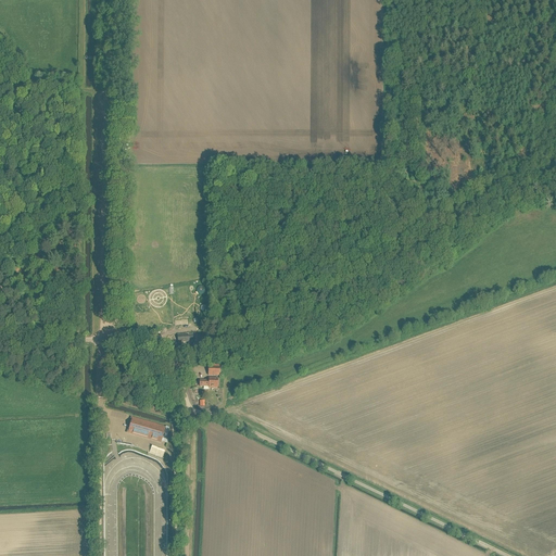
[(192,342),(192,335),(188,336),(188,335),(177,335),(177,343),(192,342)]
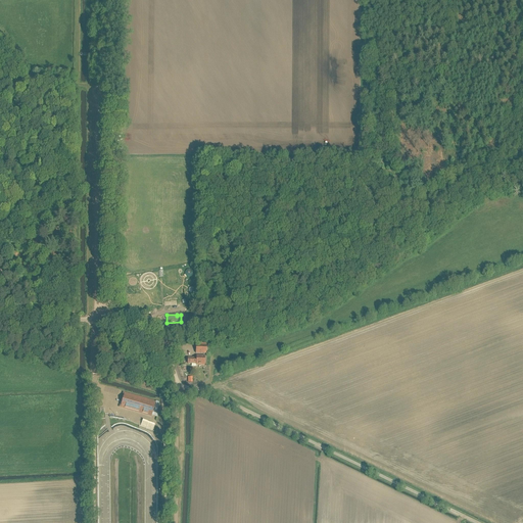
[(195,345),(195,353),(205,353),(205,345),(195,345)]
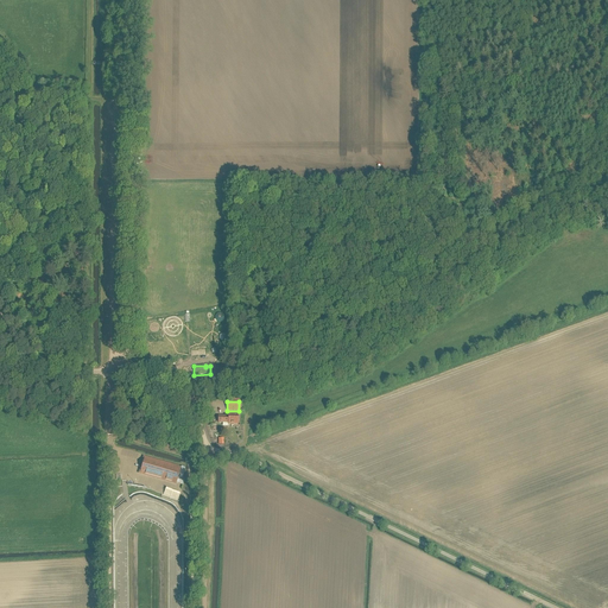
[(228,417),(223,417),(217,417),(217,423),(228,423),(228,424),(229,425),(230,425),(233,425),(234,425),(238,425),(238,415),(228,415),(228,417)]
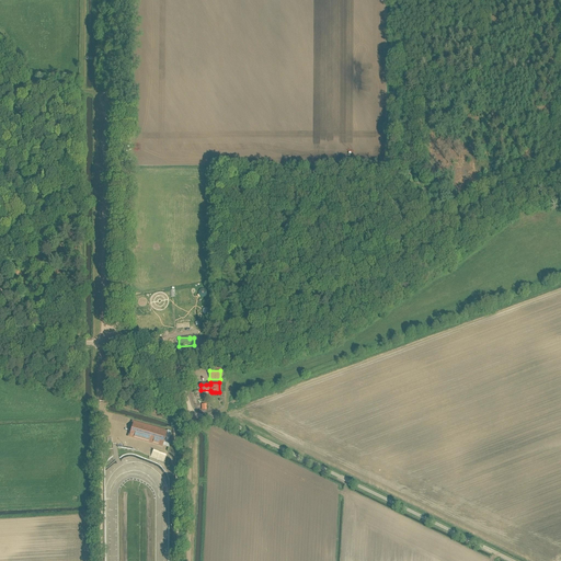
[(158,431),(159,430),(133,423),(128,437),(134,439),(135,438),(167,447),(170,435),(167,434),(167,433),(158,431)]
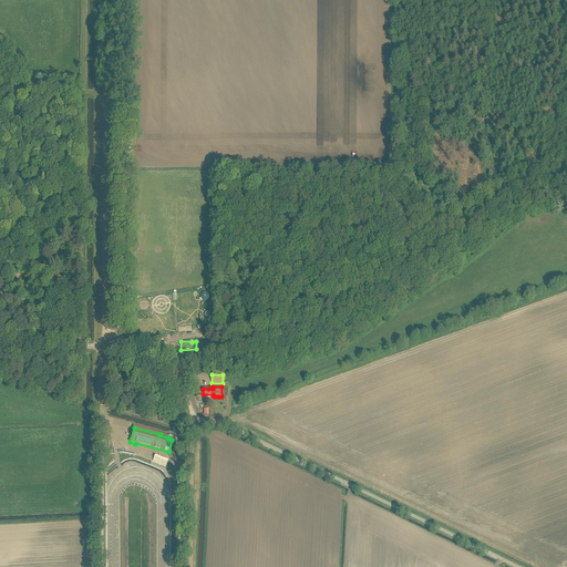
[(155,455),(152,462),(166,467),(168,461),(155,455)]
